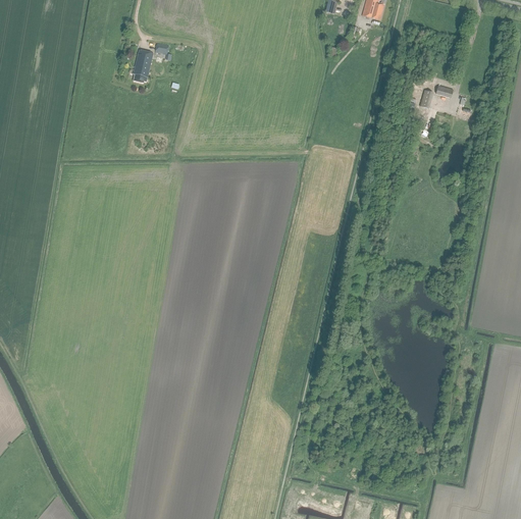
[(330,11),(333,0),(326,0),(324,10),(330,11)]
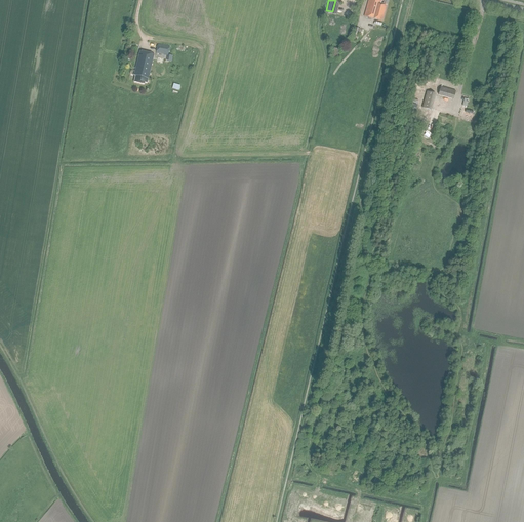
[(386,2),(385,2),(385,0),(381,0),(381,1),(379,1),(379,0),(366,0),(363,13),(381,18),(386,2)]
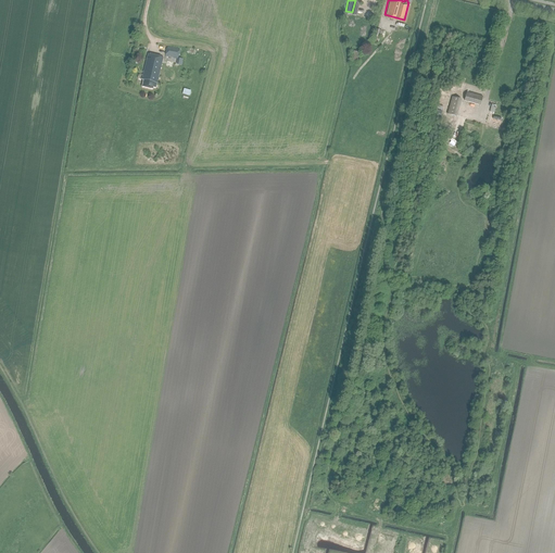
[(166,44),(164,53),(177,55),(178,47),(166,44)]
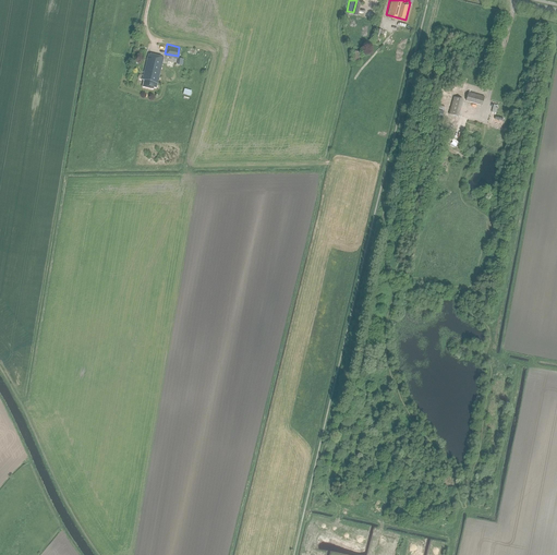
[(360,49),(352,48),(350,58),(358,59),(360,49)]
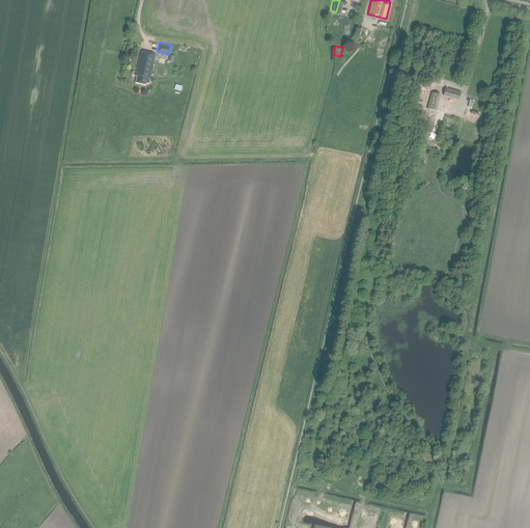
[(145,81),(147,82),(150,71),(151,71),(155,53),(149,51),(140,48),(134,70),(136,71),(135,74),(136,74),(134,81),(144,83),(145,81)]
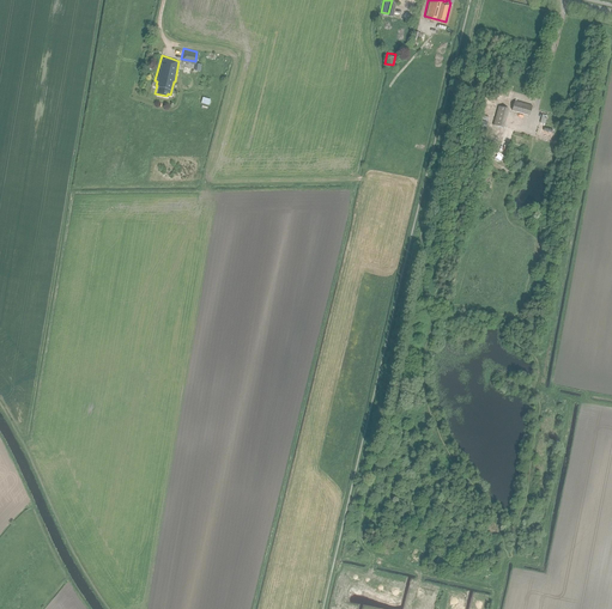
[(532,103),(514,98),(510,108),(528,113),(532,103)]
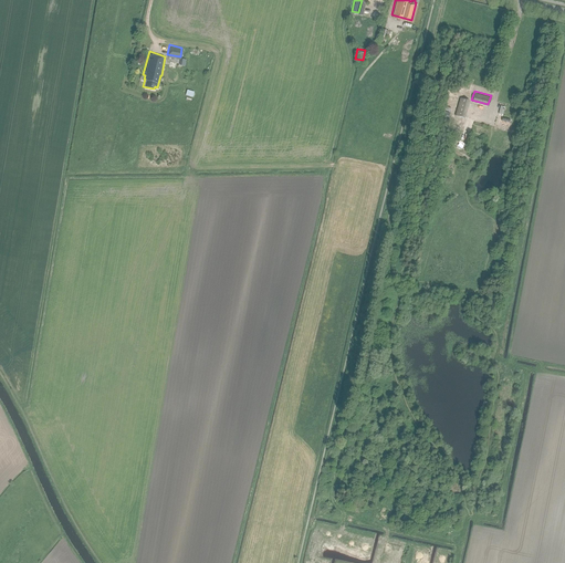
[(463,116),(464,114),(469,98),(459,95),(454,113),(463,116)]
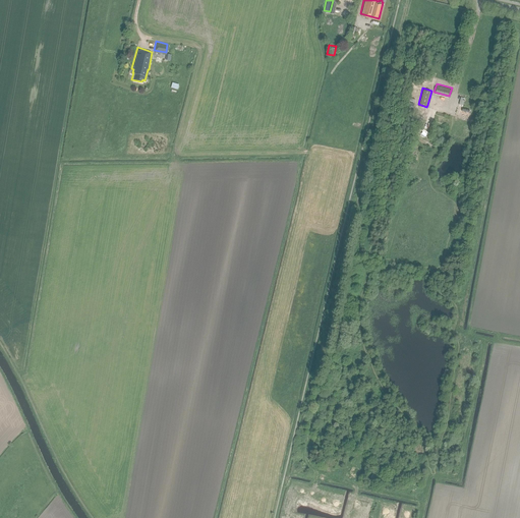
[(403,100),(402,106),(411,109),(413,102),(403,100)]
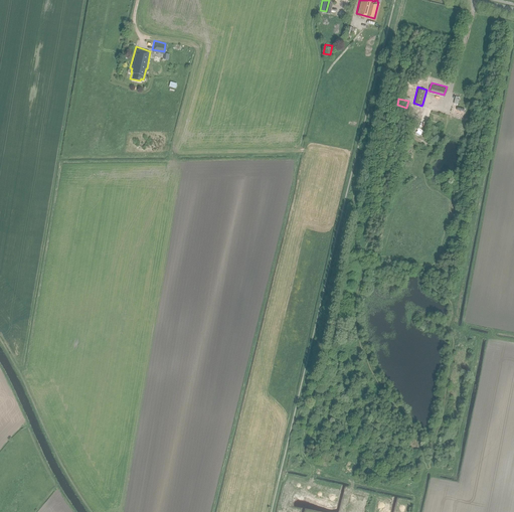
[(464,107),(454,104),(453,108),(459,109),(458,112),(463,113),(464,107)]
